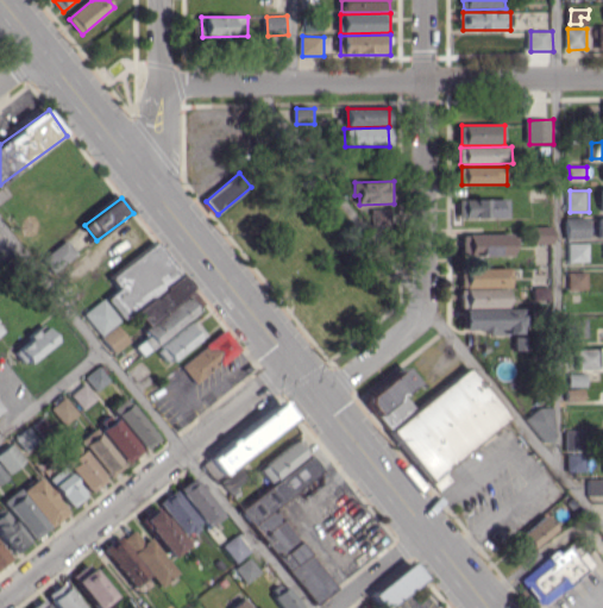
[(512,218),(512,199),(462,200),(462,219),(512,218)]
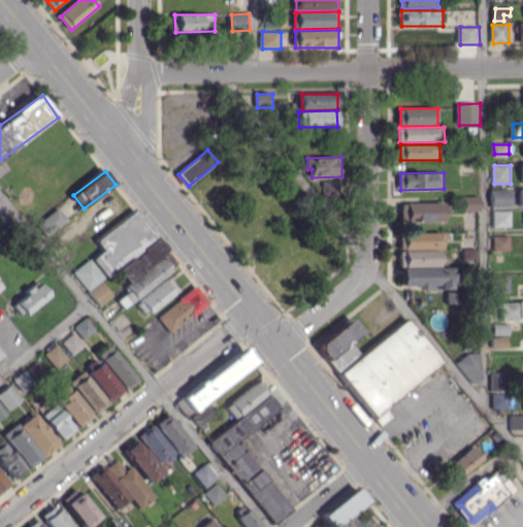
[(341,198),(341,182),(325,182),(325,198),(341,198)]
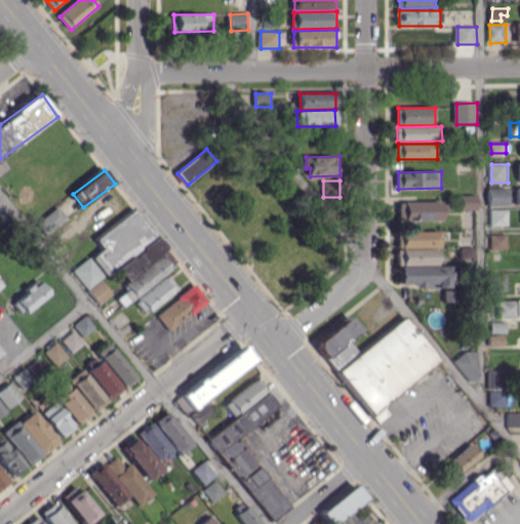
[(511,189),(491,188),(491,205),(511,205),(511,189)]
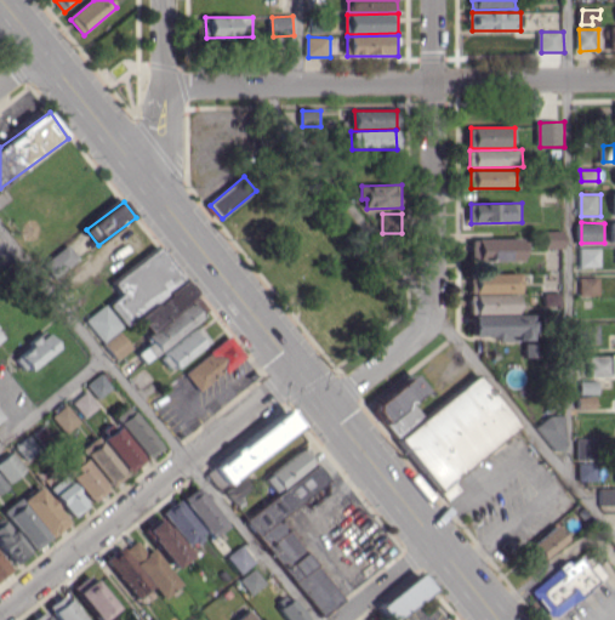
[(567,231),(547,232),(547,249),(567,249),(567,231)]
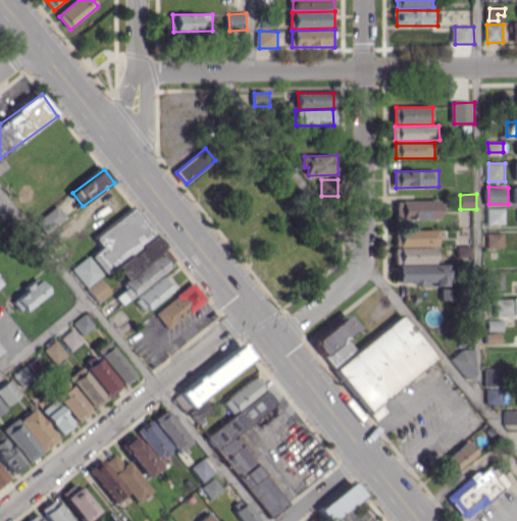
[(399,201),(398,219),(441,219),(441,201),(399,201)]
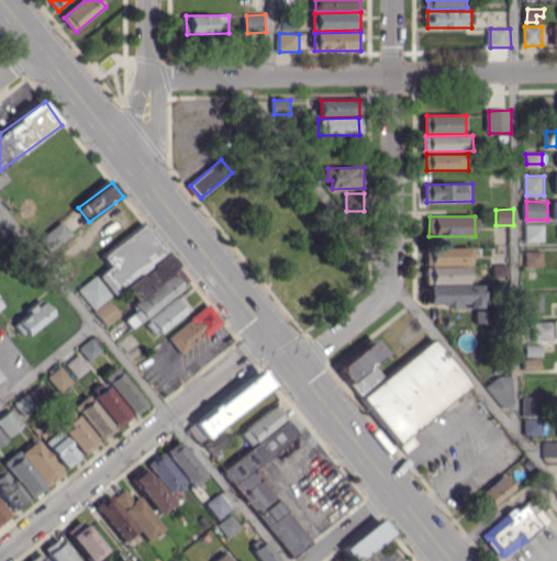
[(41,237),(48,251),(74,237),(66,223),(41,237)]
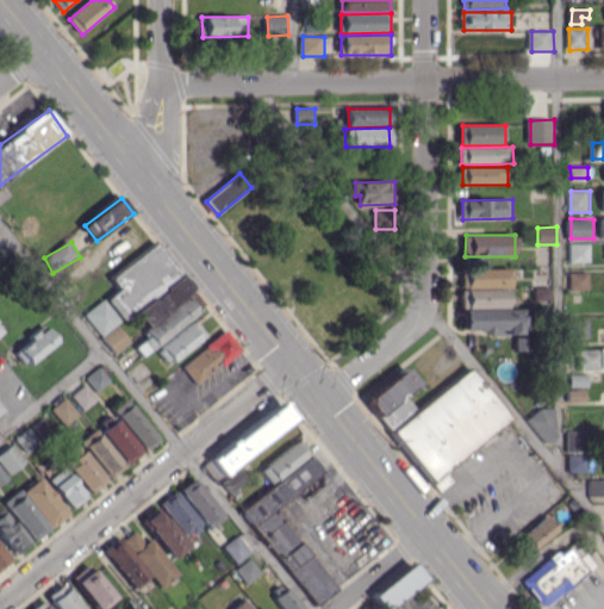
[(148,327),(194,290),(159,243),(113,278),(122,290),(110,299),(125,321),(136,312),(148,327)]
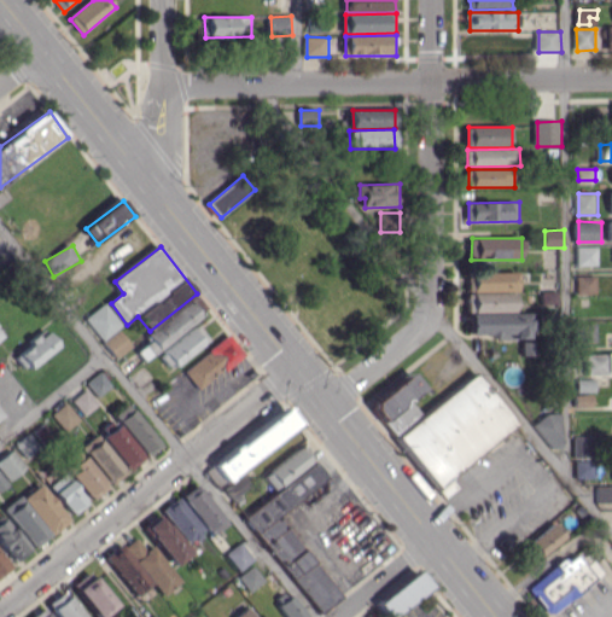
[(600,248),(581,246),(580,266),(600,267),(600,248)]
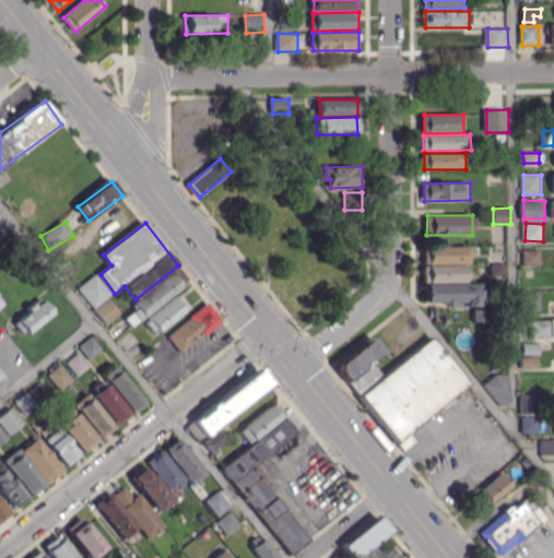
[(471,246),(427,247),(427,264),(471,263),(471,246)]
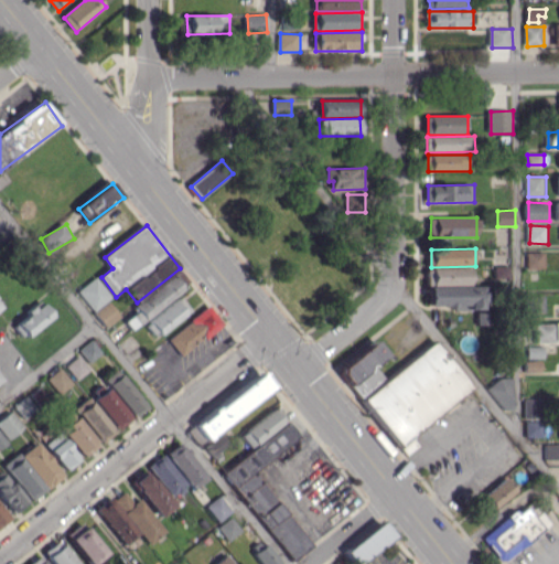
[(530,269),(547,269),(547,253),(529,253),(530,269)]
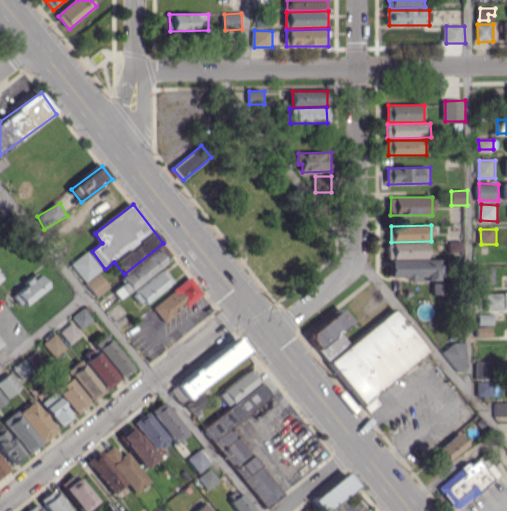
[(427,259),(427,243),(389,243),(389,259),(427,259)]
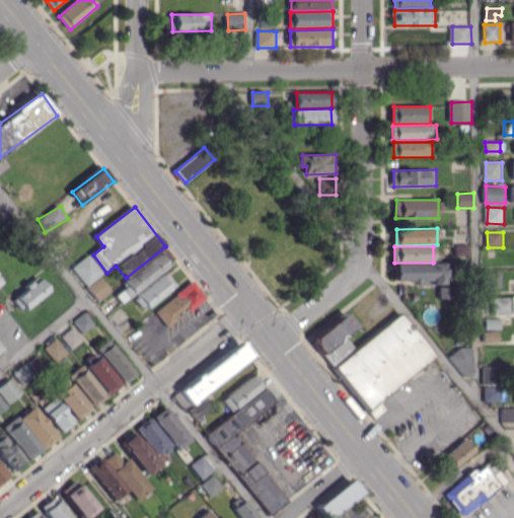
[(130,299),(177,261),(167,248),(121,288),(130,299)]
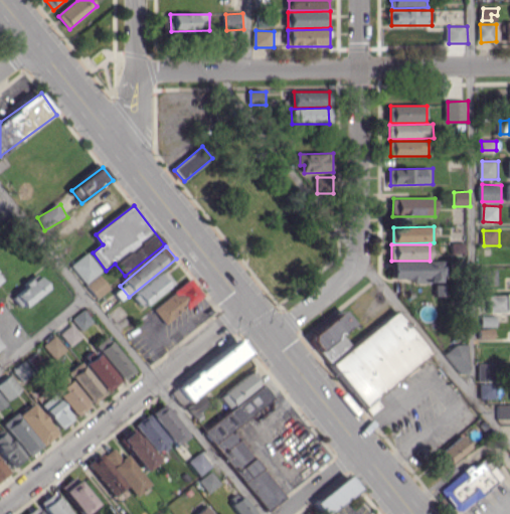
[(105,272),(90,252),(73,266),(88,285),(105,272)]
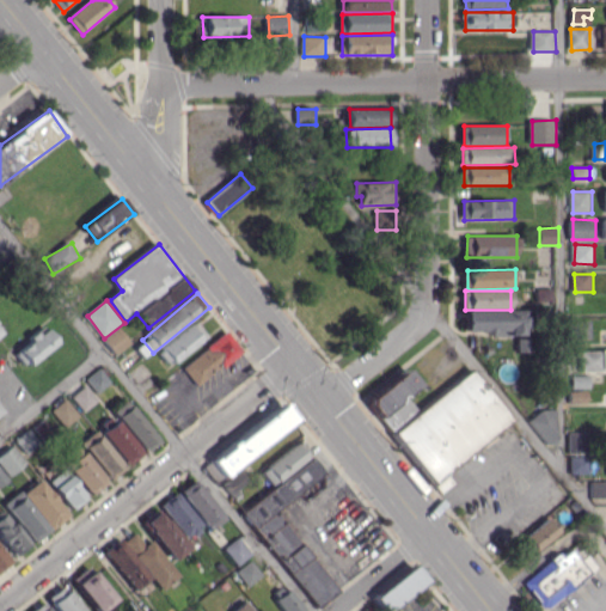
[(526,311),(467,311),(467,333),(495,333),(495,336),(526,336),(526,311)]
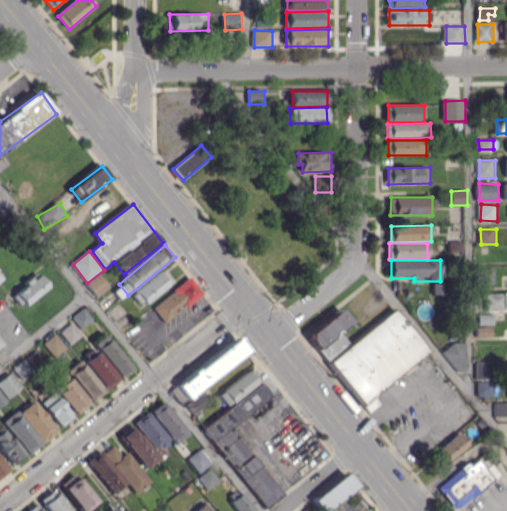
[(142,305),(175,283),(167,270),(134,293),(142,305)]
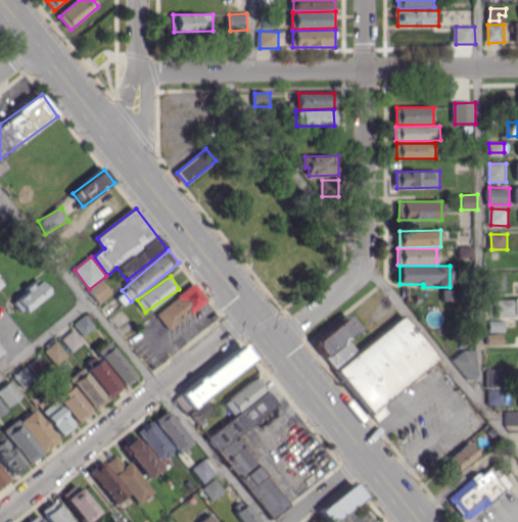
[(114,293),(102,279),(90,290),(101,303),(114,293)]
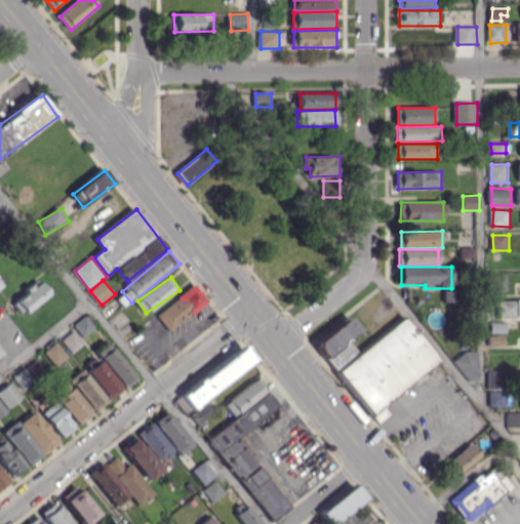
[(15,306),(30,317),(50,291),(40,282),(35,289),(32,286),(15,306)]
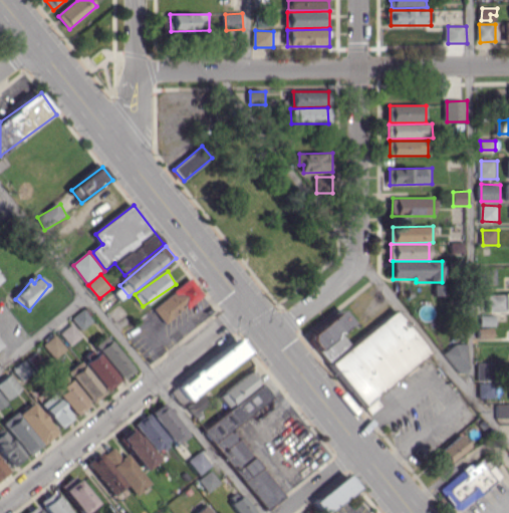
[(156,308),(168,324),(206,295),(193,279),(156,308)]
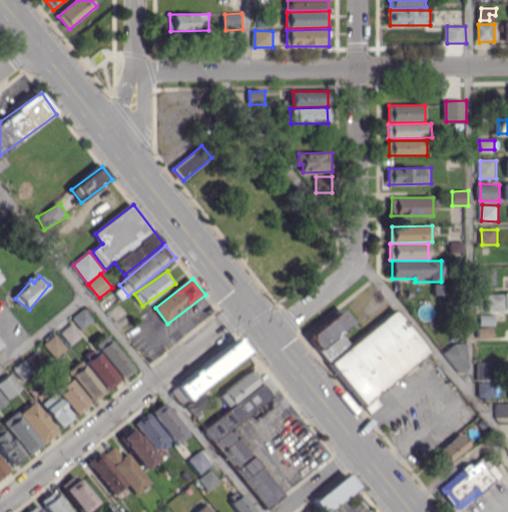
[(507,293),(489,294),(489,310),(507,309),(507,293)]
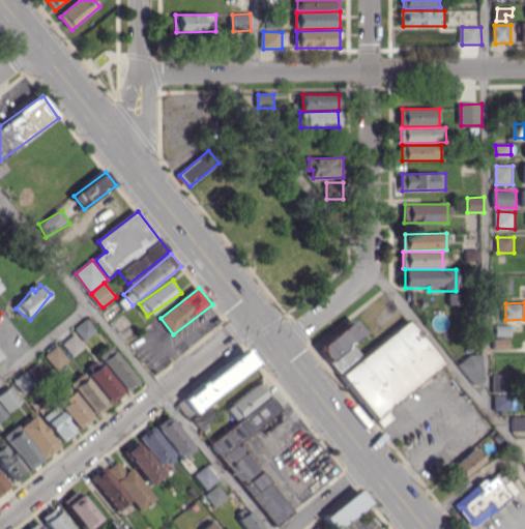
[(86,341),(98,331),(89,319),(77,329),(86,341)]
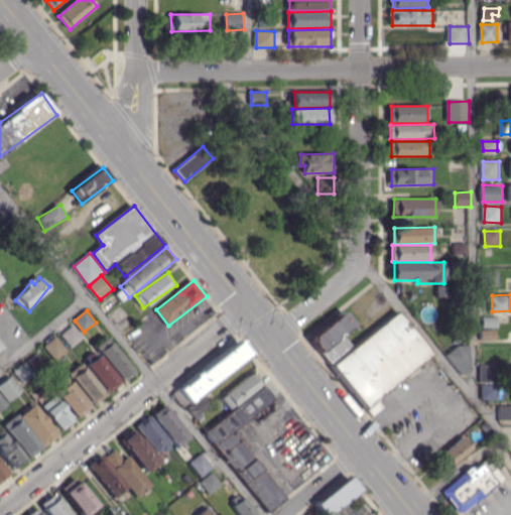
[(332,363),(353,346),(344,334),(356,325),(345,311),(311,339),(332,363)]
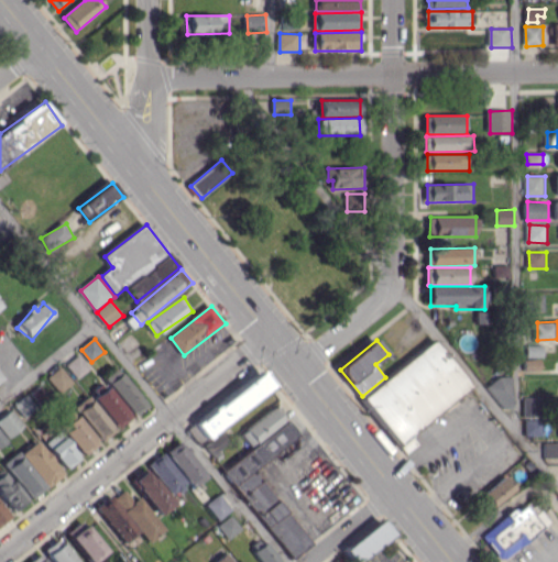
[(473,389),(438,342),(363,398),(400,444),(473,389)]
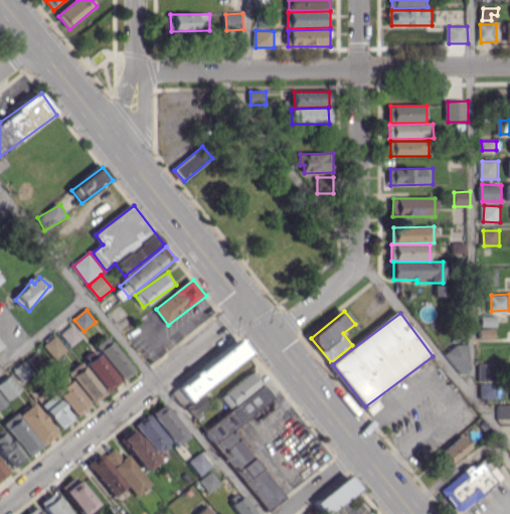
[(85,338),(74,325),(63,333),(72,346),(85,338)]
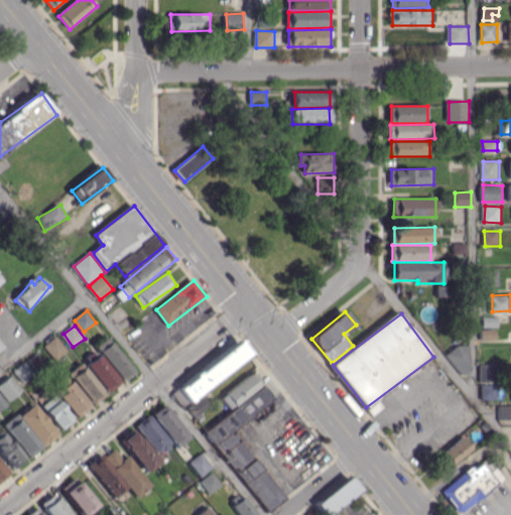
[(70,351),(58,337),(45,346),(57,360),(70,351)]
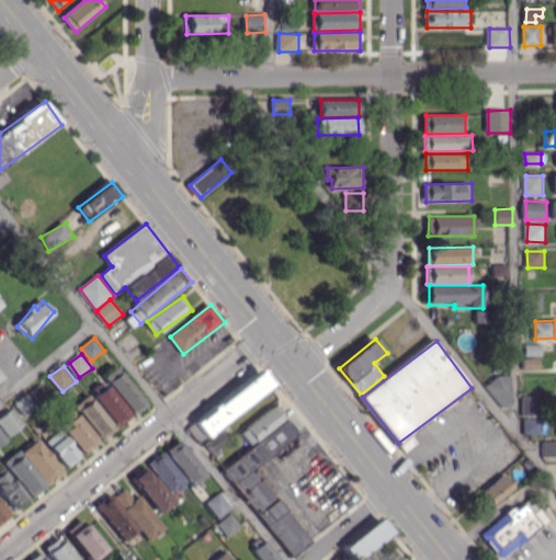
[(136,414),(149,404),(118,366),(105,377),(136,414)]
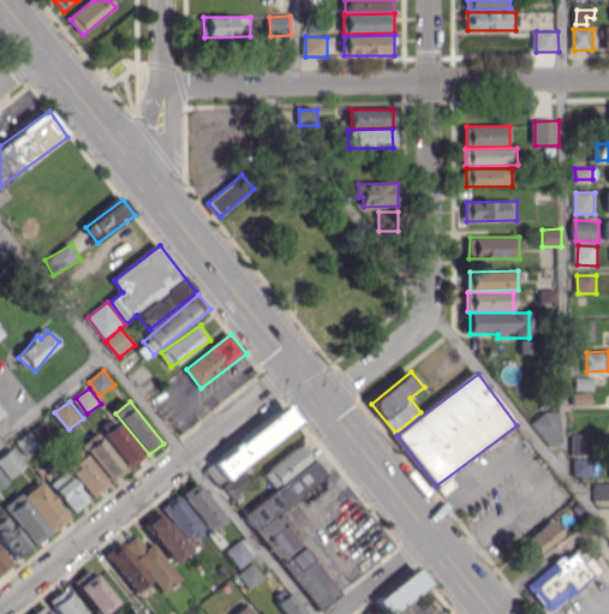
[(299,423),(287,406),(213,463),(226,480),(299,423)]
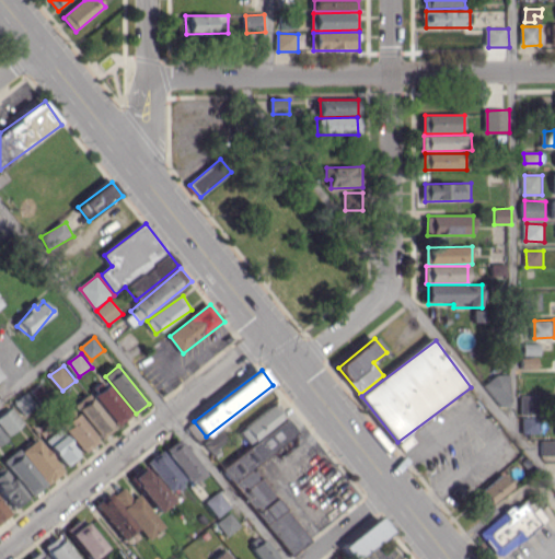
[(512,377),(495,377),(496,407),(512,407),(512,377)]
